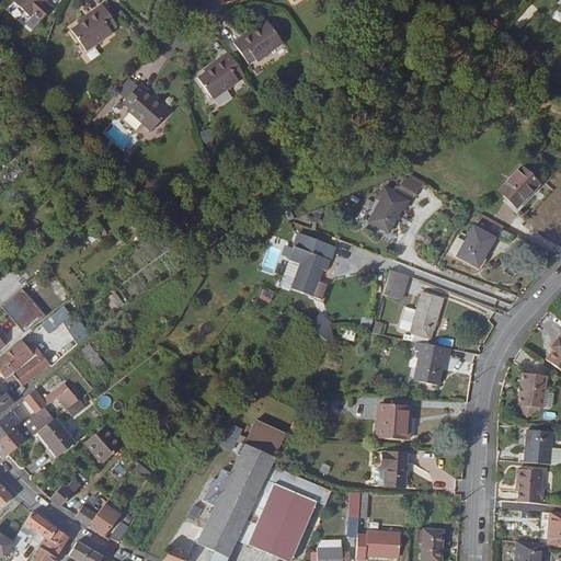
[(11,0),(31,18),(27,22),(35,27),(53,8),(46,1),(46,0),(11,0)]
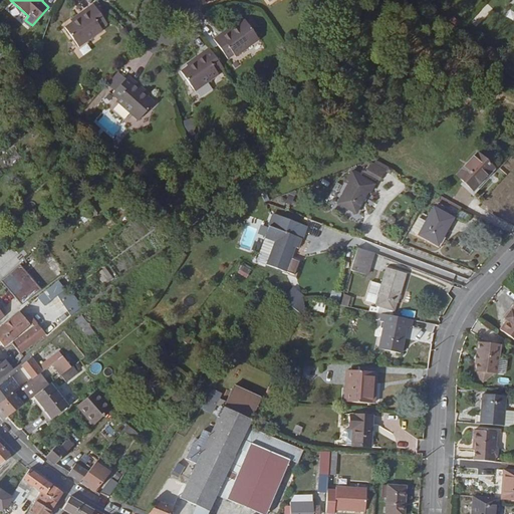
[(107,24),(93,3),(86,8),(89,12),(79,19),(78,17),(72,22),(64,27),(79,48),(103,30),(101,28),(107,24)]
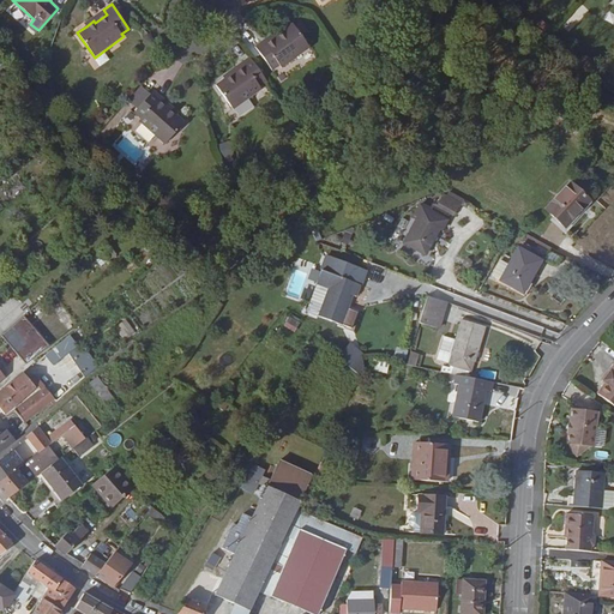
[(107,14),(103,10),(84,23),(86,26),(94,20),(95,23),(107,14)]
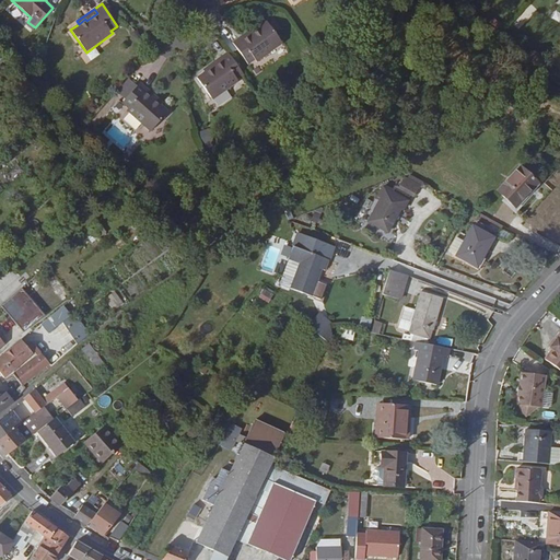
[(283,44),(267,21),(259,26),(252,32),(254,34),(243,42),(240,37),(233,43),(248,65),(255,60),(256,62),(283,44)]
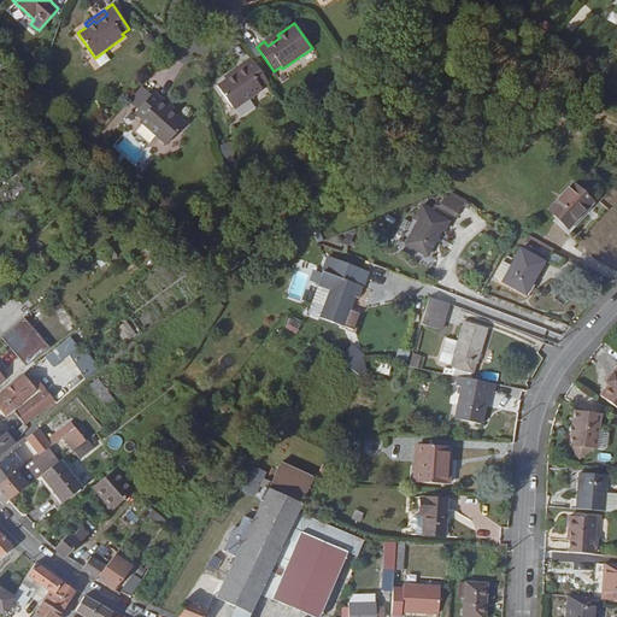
[(285,27),(264,41),(268,46),(280,37),(277,35),(286,29),(285,27)]
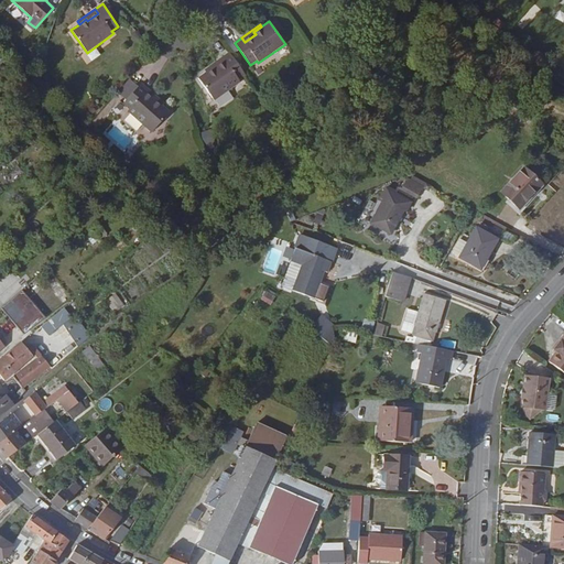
[(87,53),(91,61),(100,56),(97,49),(87,53)]
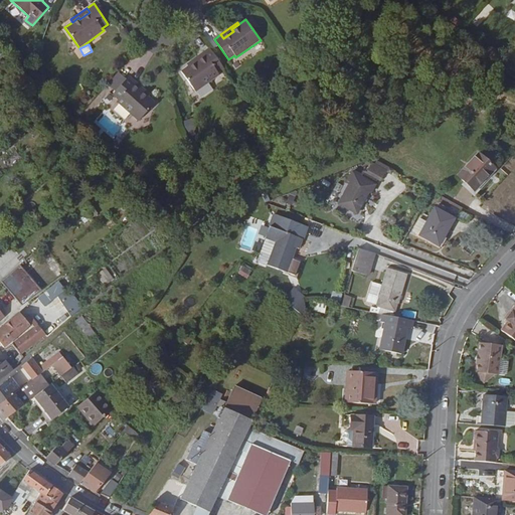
[(223,67),(210,47),(203,52),(206,56),(196,63),(195,61),(188,65),(181,70),(195,92),(219,74),(217,71),(223,67)]
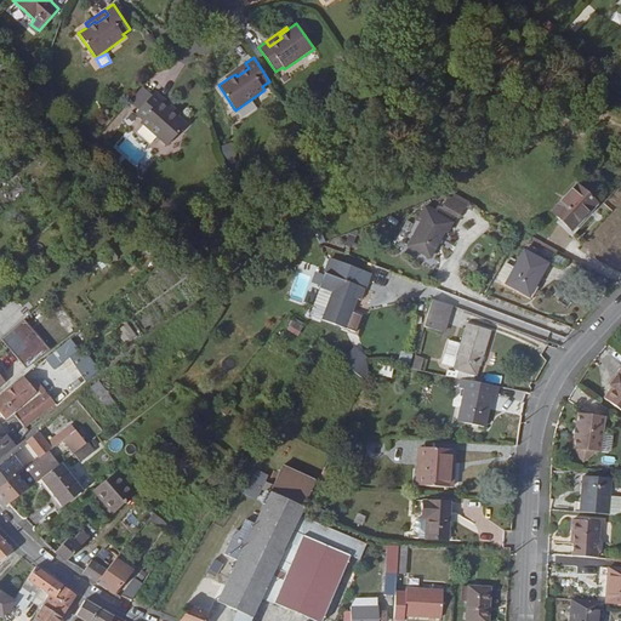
[(249,68),(245,63),(233,72),(226,78),(227,79),(235,74),(237,77),(249,68)]
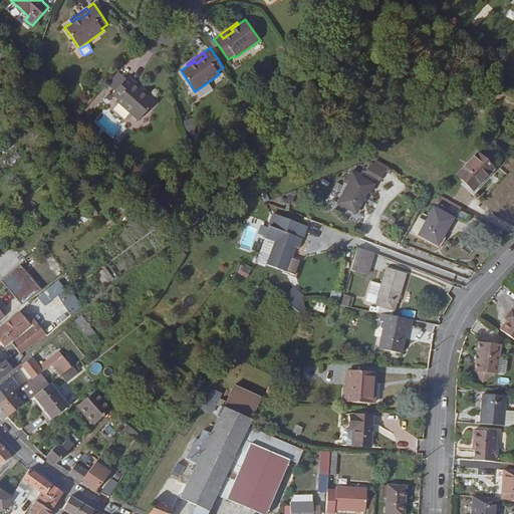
[(48,74),(39,79),(44,88),(53,83),(48,74)]
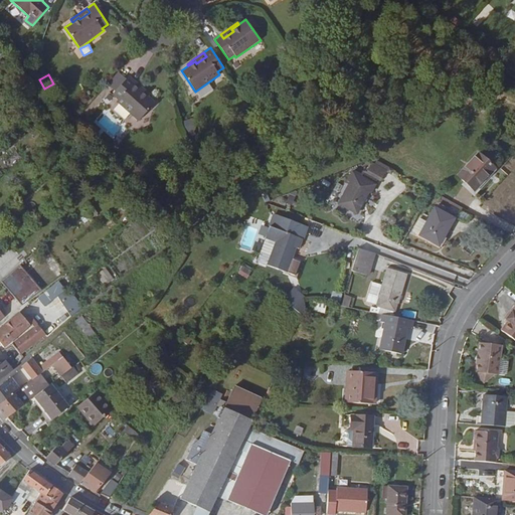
[(141,94),(132,86),(135,81),(133,79),(129,76),(112,95),(118,100),(116,102),(138,122),(155,102),(148,96),(143,92),(141,94)]
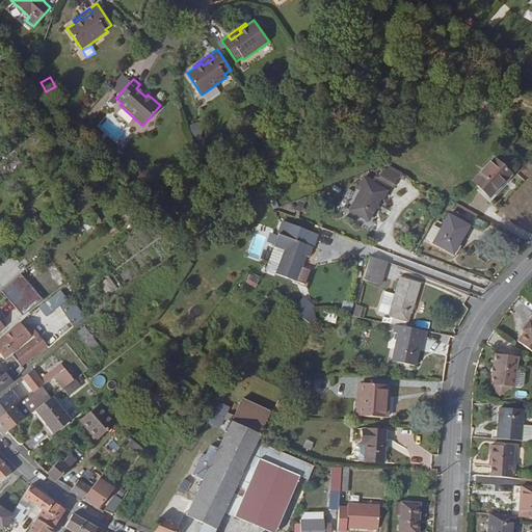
[(155,97),(139,84),(136,88),(145,97),(148,95),(153,99),(155,97)]
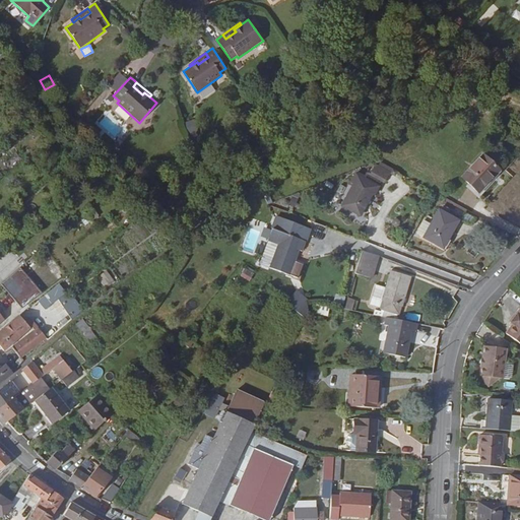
[(454,102),(448,106),(455,115),(461,111),(454,102)]
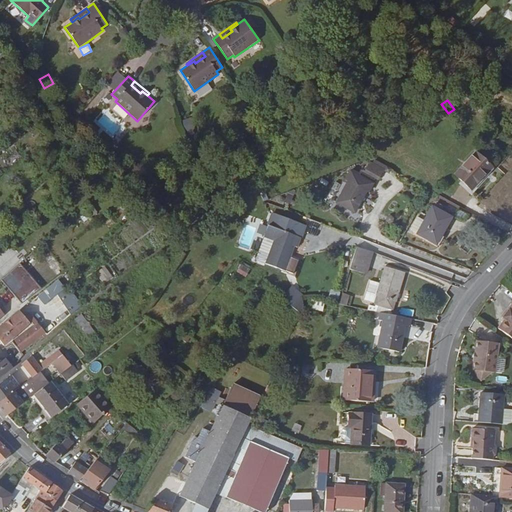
[(493,167),(476,152),(454,175),(474,193),(488,177),(486,175),(493,167)]
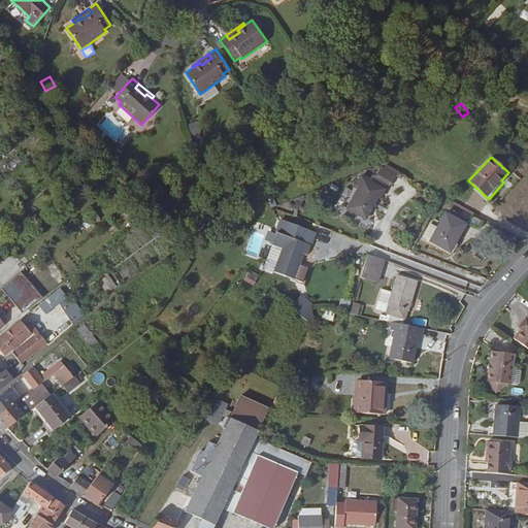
[(396,176),(381,168),(375,177),(386,183),(391,186),(396,176)]
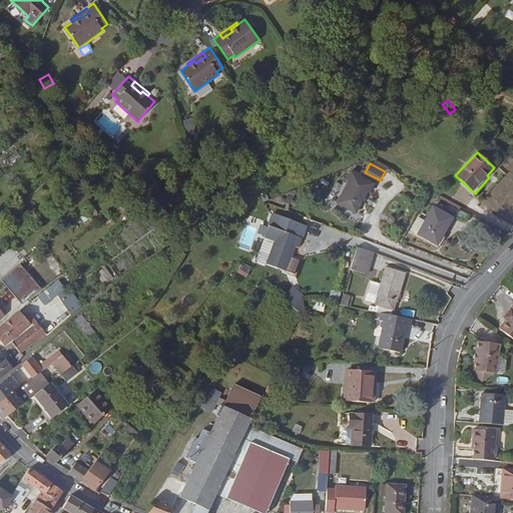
[(337,203),(356,213),(367,192),(368,192),(373,184),(351,172),(347,180),(349,181),(347,184),(342,193),(337,203)]
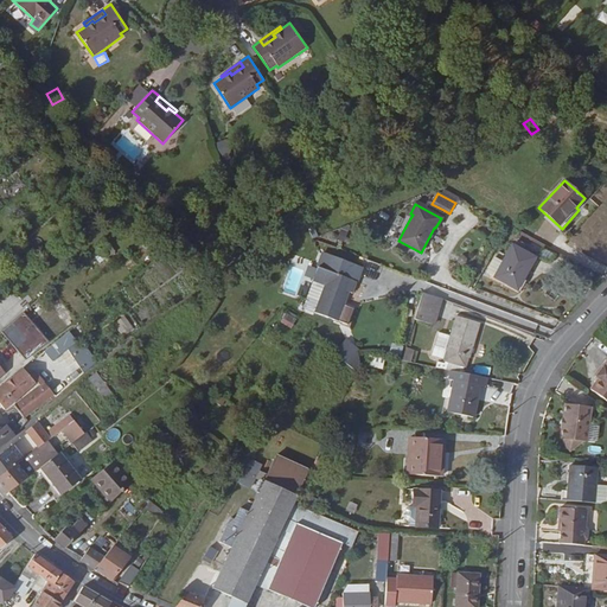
[(432,204),(428,211),(440,217),(443,210),(432,204)]
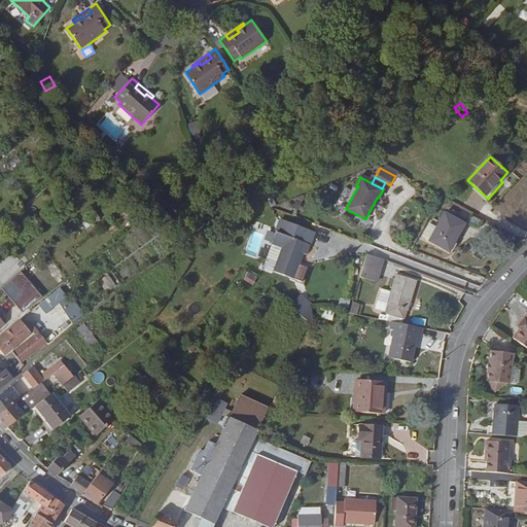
[(351,199),(356,189),(351,186),(346,196),(351,199)]
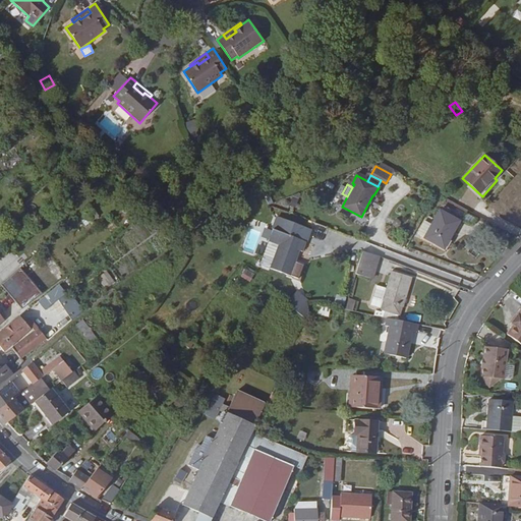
[(99,216),(92,207),(84,213),(93,221),(99,216)]
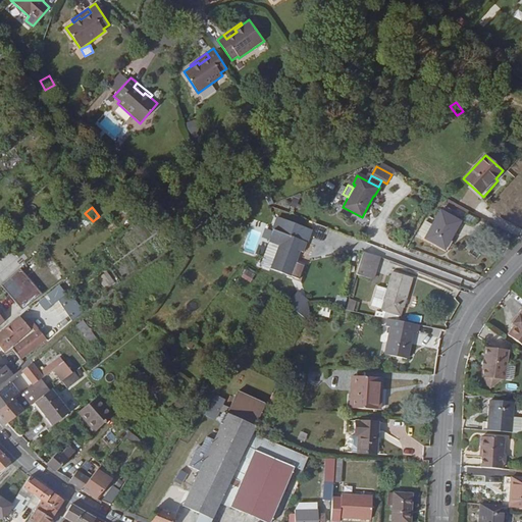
[(440,211),(425,239),(445,250),(460,221),(440,211)]
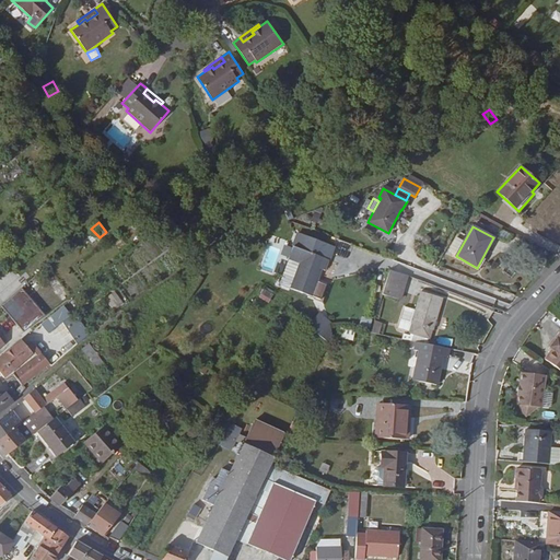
[(299,233),(279,284),(312,296),(326,258),(330,260),(336,247),(299,233)]
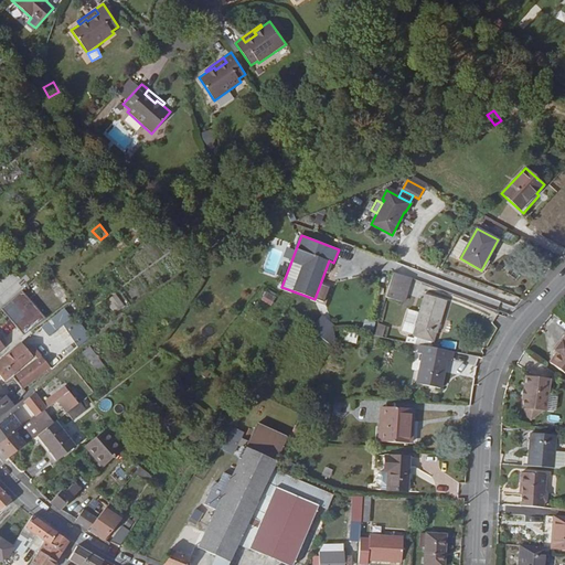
[(394,273),(386,298),(404,302),(411,278),(394,273)]
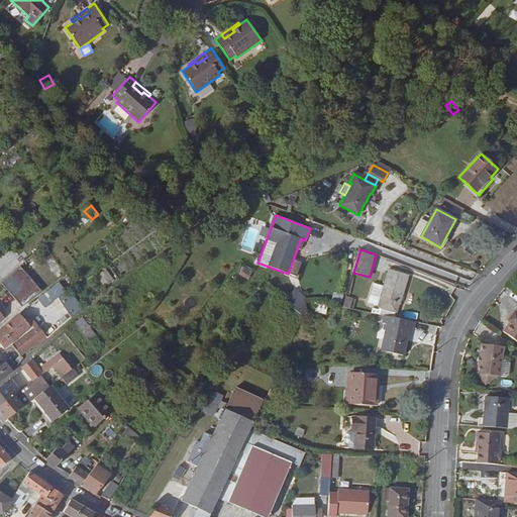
[(4,279),(0,283),(22,307),(41,291),(19,266),(10,274),(4,279)]
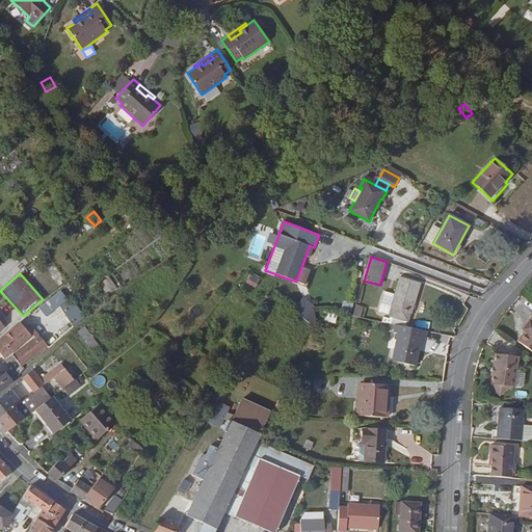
[(256,287),(260,280),(250,274),(246,283),(256,287)]
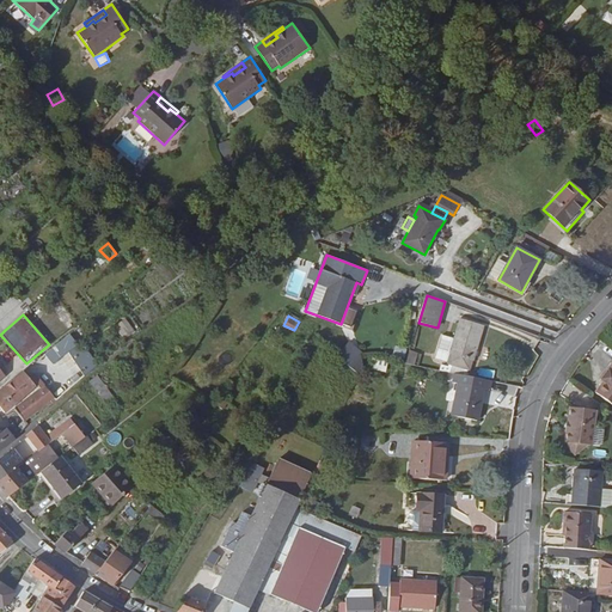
[(126,318),(115,326),(126,341),(135,332),(126,318)]
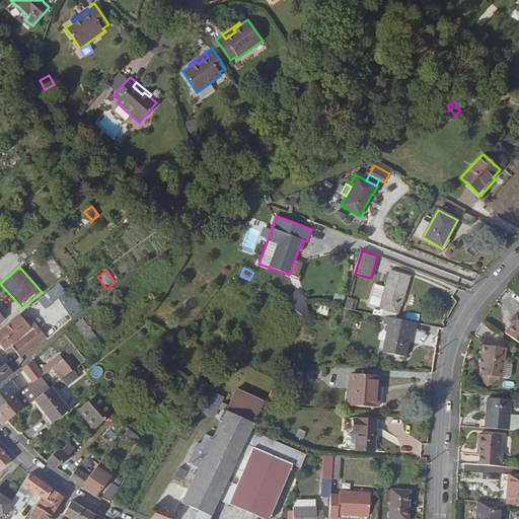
[(397,313),(399,305),(401,306),(411,277),(389,270),(381,300),(383,300),(380,308),(397,313)]
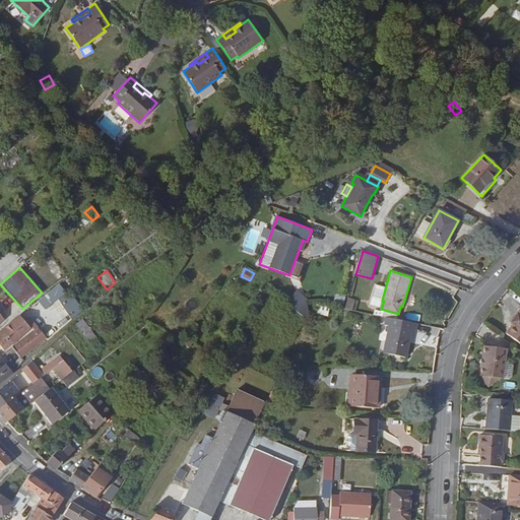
[(58,300),(53,289),(46,295),(62,319),(44,334),(48,340),(71,319),(58,300)]
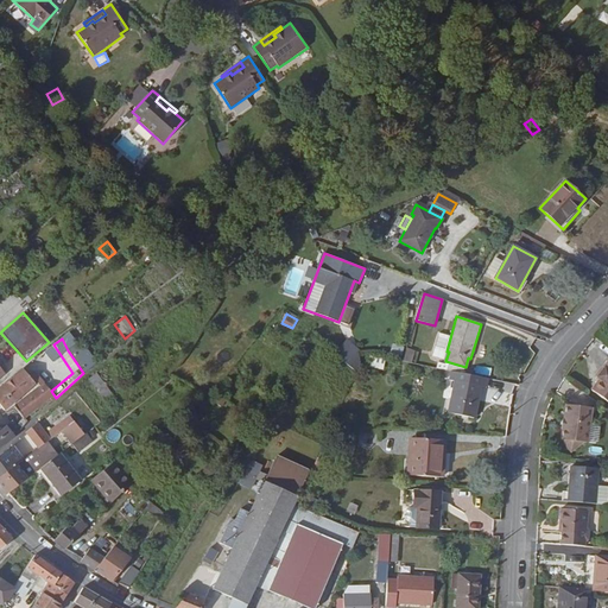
[(350,343),(347,340),(335,355),(339,358),(350,343)]
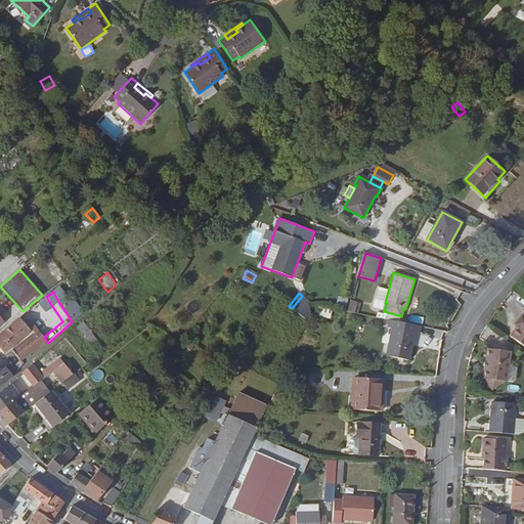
[(80,315),(69,296),(58,302),(72,321),(80,315)]
